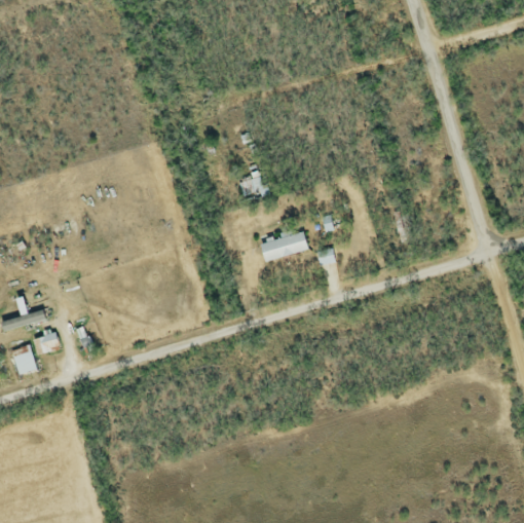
[(256,194),(267,191),(263,176),(252,178),(256,194)]
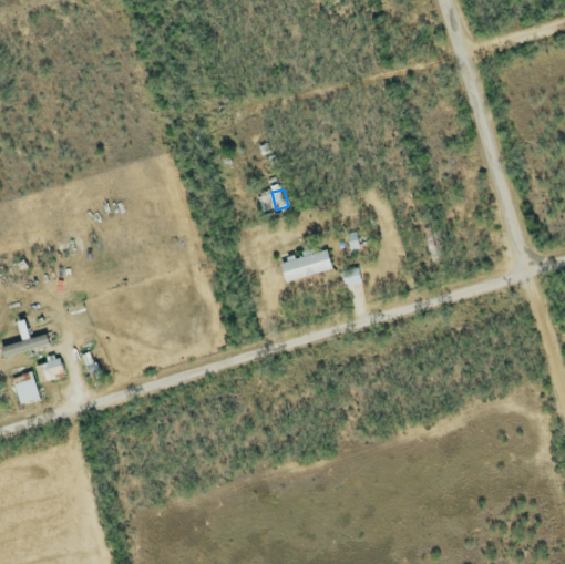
[(285,282),(334,269),(328,249),(279,262),(285,282)]
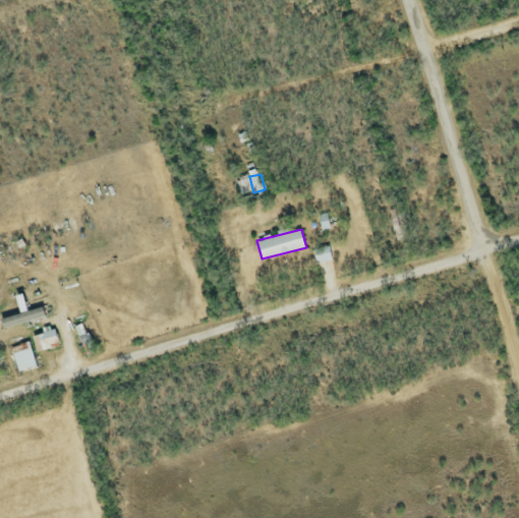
[(314,249),(319,263),(333,259),(329,245),(314,249)]
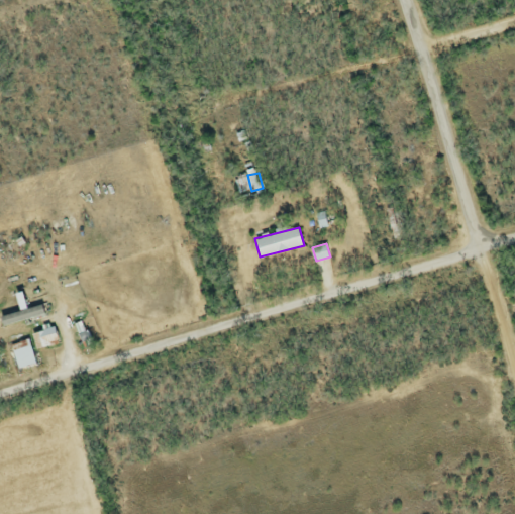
[(2,317),(4,325),(42,313),(40,305),(2,317)]
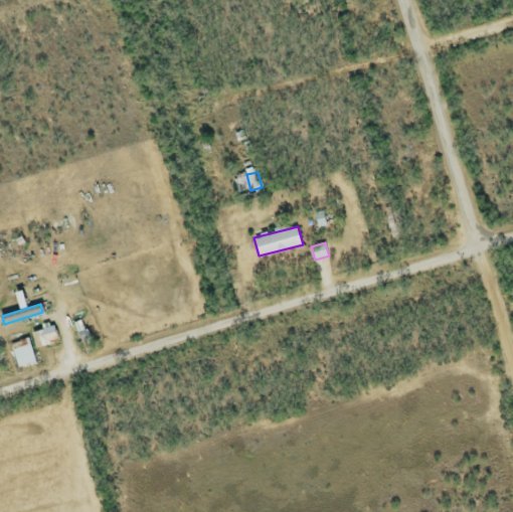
[(31,333),(37,348),(59,339),(53,324),(31,333)]
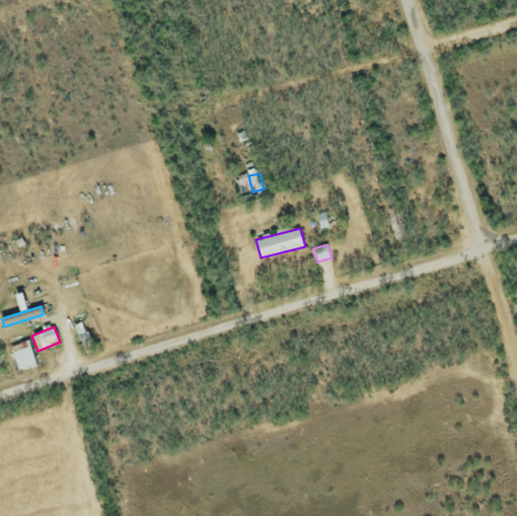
[(37,364),(28,340),(11,346),(19,370),(37,364)]
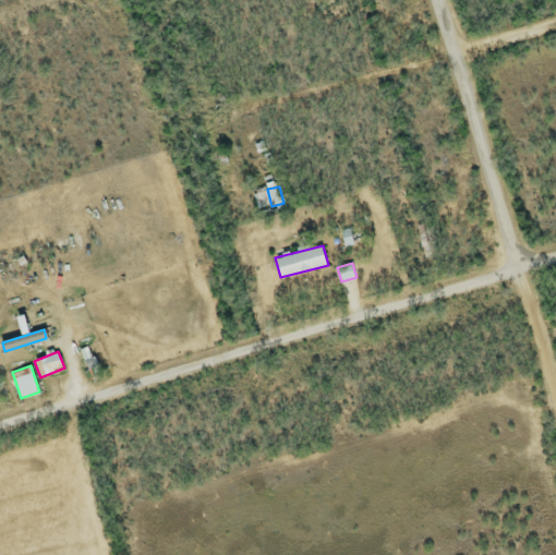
All buildings are outlined.
